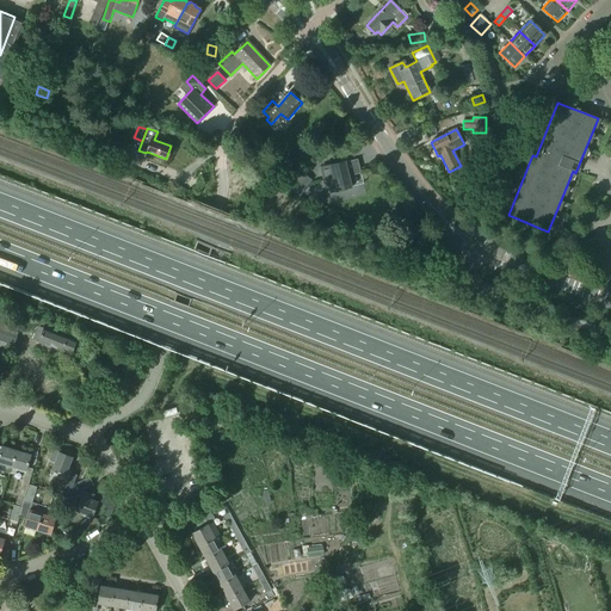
[(255,156),(251,162),(257,167),(261,161),(255,156)]
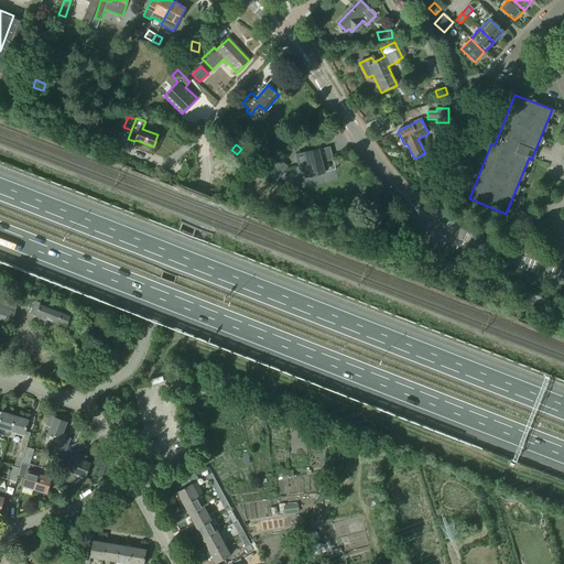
[(301,165),(299,165),(302,179),(324,173),(322,166),(322,163),(333,160),(332,158),(329,148),(299,155),(301,165)]
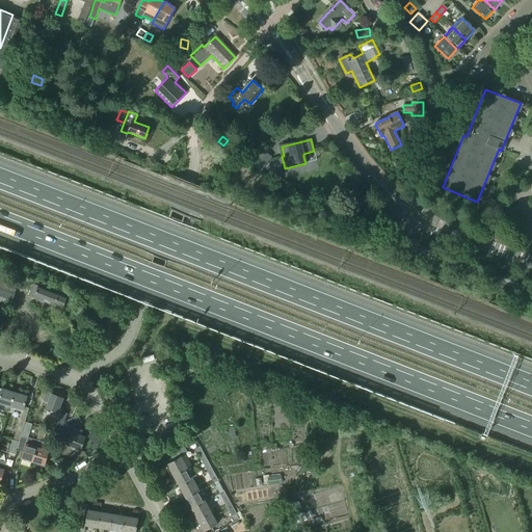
[(270,160),(262,154),(253,165),(261,171),(270,160)]
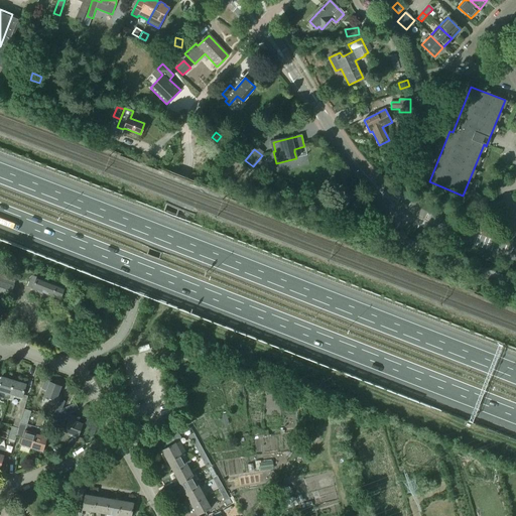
[(371,214),(374,206),(360,200),(356,207),(371,214)]
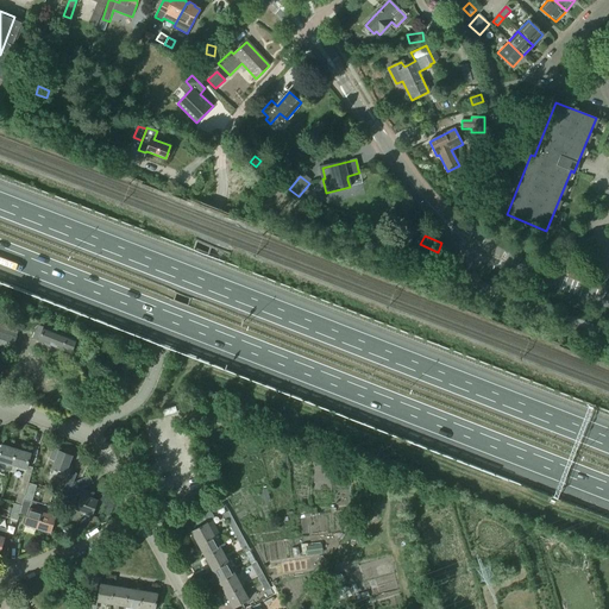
[(0,347),(12,352),(17,337),(19,330),(10,326),(11,321),(2,319),(0,324),(0,347)]
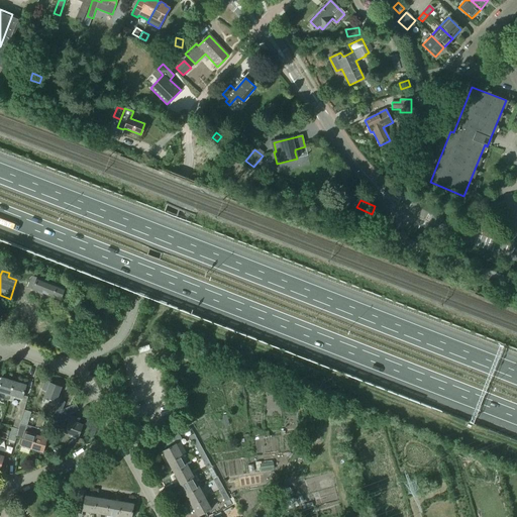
[(36,279),(30,276),(26,287),(32,290),(59,299),(63,288),(36,279)]
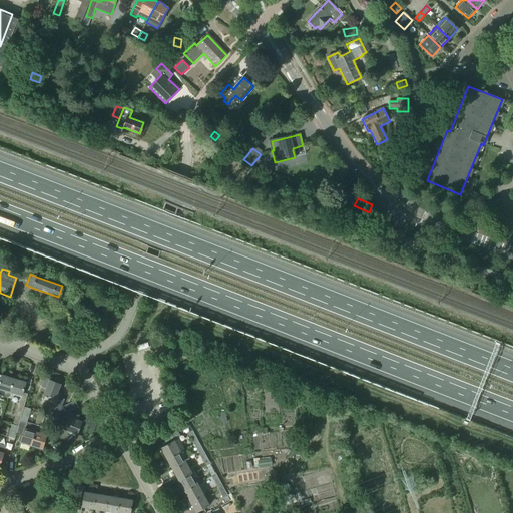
[(0,395),(3,396),(8,398),(13,380),(1,376),(0,379),(0,395)]
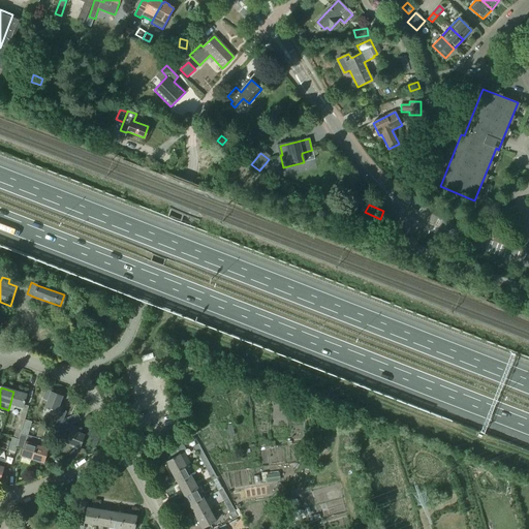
[(13,392),(8,410),(13,411),(14,407),(22,409),(24,405),(26,395),(13,392)]
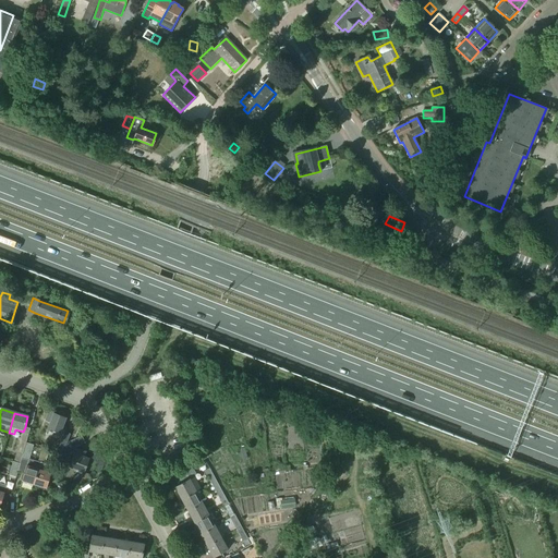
[(48,413),(45,422),(50,424),(47,431),(63,437),(67,429),(62,427),(65,420),(48,413)]
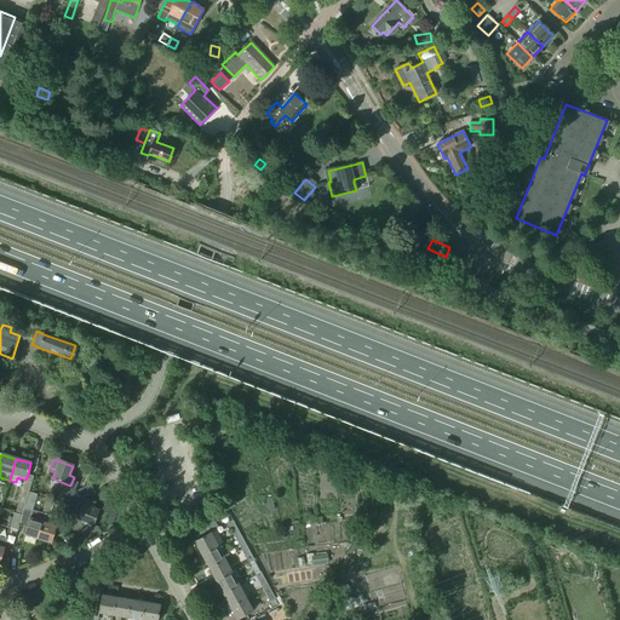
[(74,493),(72,504),(95,492),(91,484),(74,492),(74,493)]
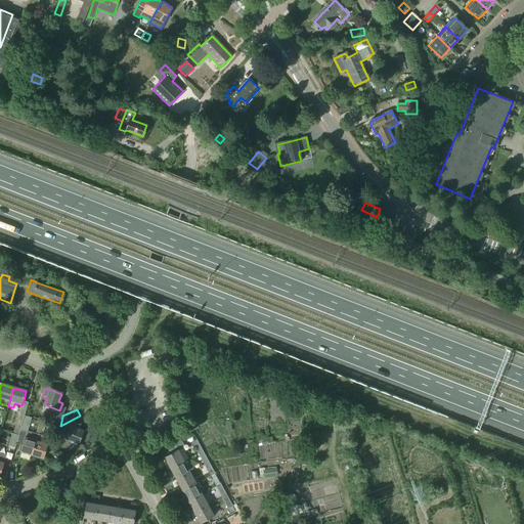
[(15,425),(14,429),(20,430),(25,416),(26,413),(18,411),(15,424),(15,425)]
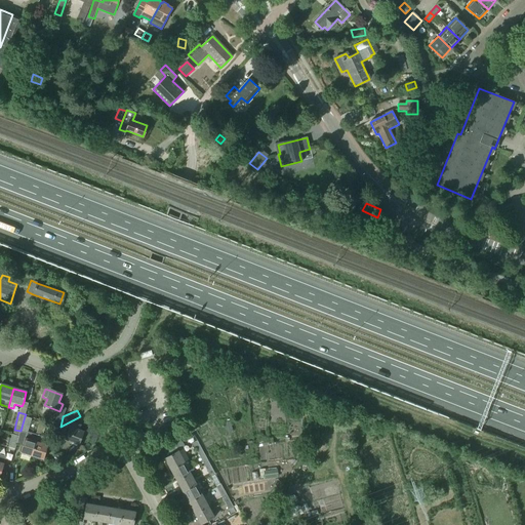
[(56,415),(54,425),(61,427),(63,417),(63,416),(56,415)]
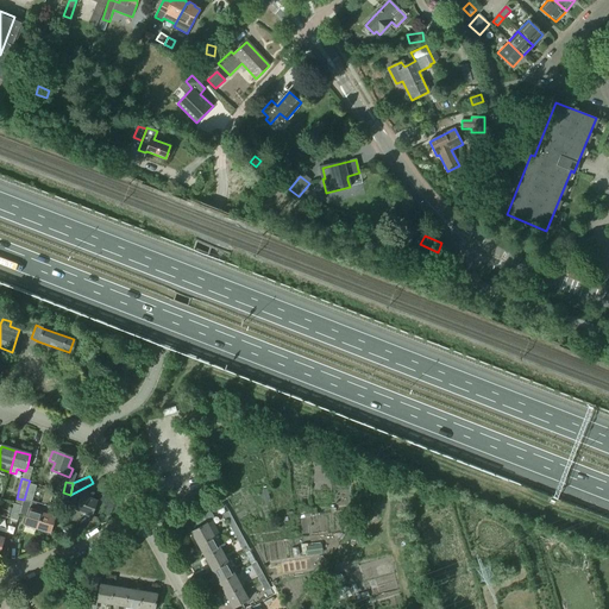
[(29,483),(24,500),(31,502),(29,510),(24,526),(37,529),(42,514),(44,504),(42,504),(32,501),(37,485),(29,483)]
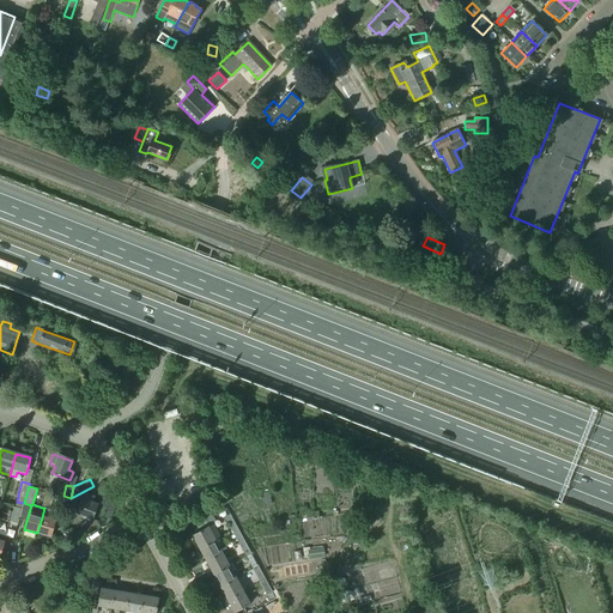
[(90,504),(92,498),(84,495),(82,501),(80,499),(79,505),(72,502),(68,510),(76,513),(76,514),(91,520),(96,507),(90,504)]
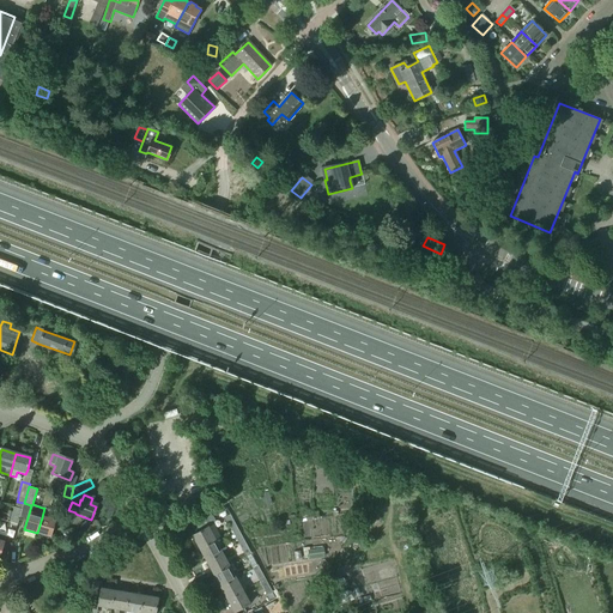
[(42,517),(37,533),(50,536),(55,521),(59,513),(48,509),(49,503),(44,502),(42,508),(44,508),(42,517)]
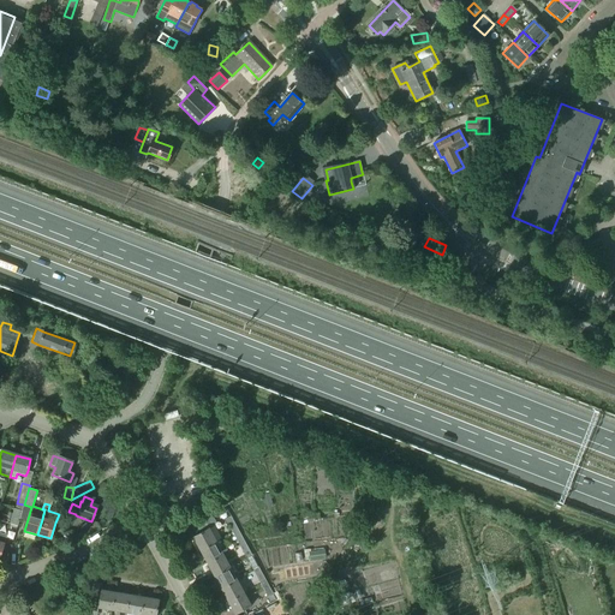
[(18,526),(22,511),(16,509),(15,508),(10,524),(18,526)]
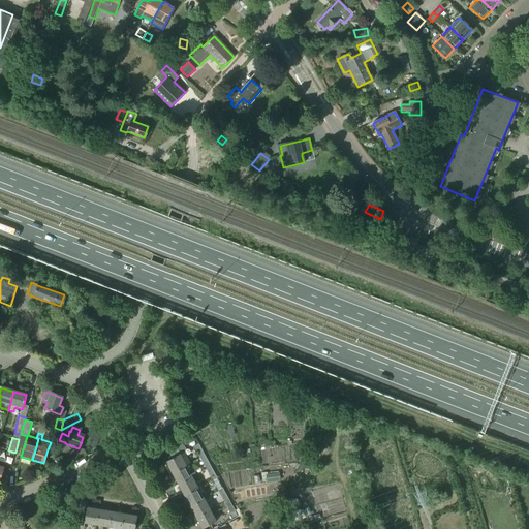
[(200,459),(203,458),(201,456),(205,455),(198,444),(194,446),(200,459)]
